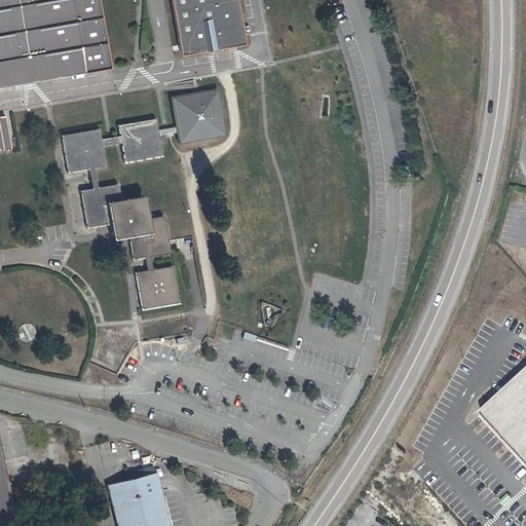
[(0,0),(0,82),(32,77),(17,0),(0,0)]
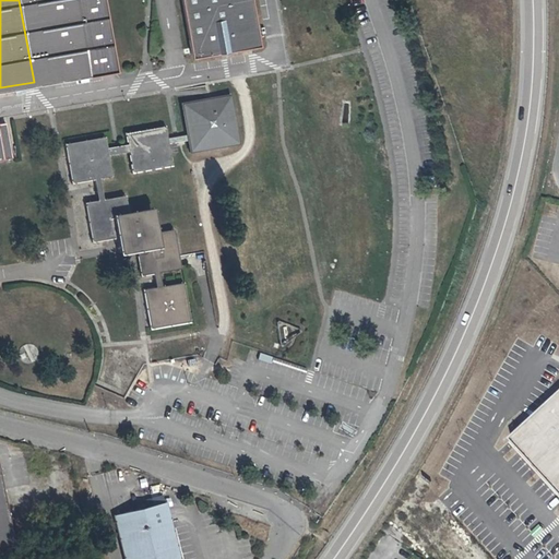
[(19,0),(34,82),(120,69),(107,0),(19,0)]
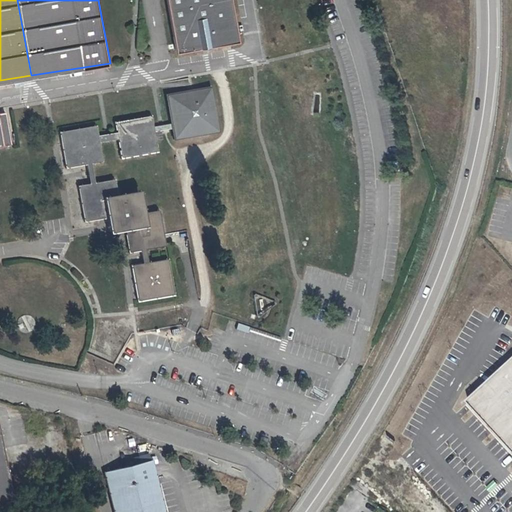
[(169,0),(178,49),(204,45),(228,41),(240,39),(233,0),(169,0)]
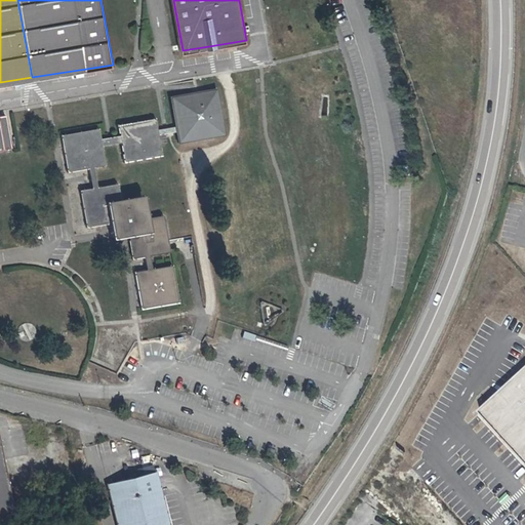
[(177,96),(174,101),(178,125),(179,130),(180,138),(185,142),(224,133),(225,130),(218,93),(214,90),(177,96)]
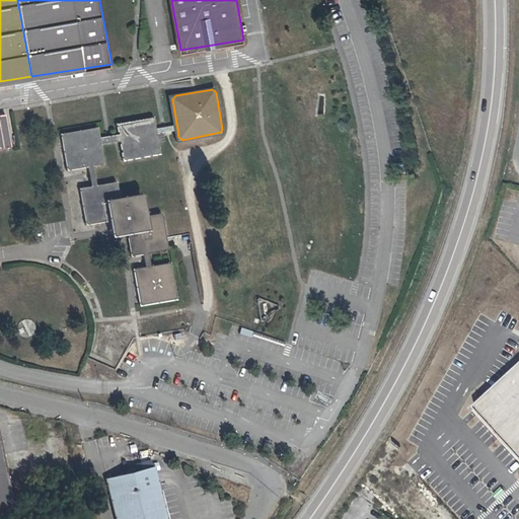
[(5,115),(0,116),(0,149),(10,147),(5,115)]
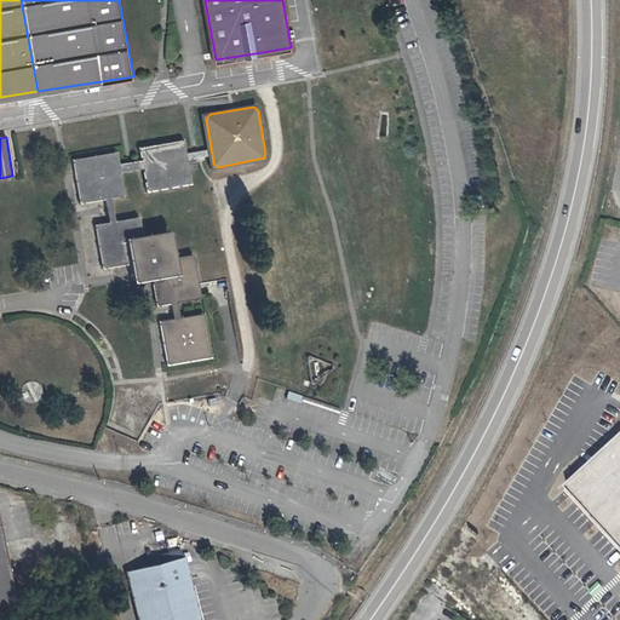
[(183,141),(139,148),(142,161),(143,167),(147,191),(189,184),(185,159),(184,153),(183,141)]
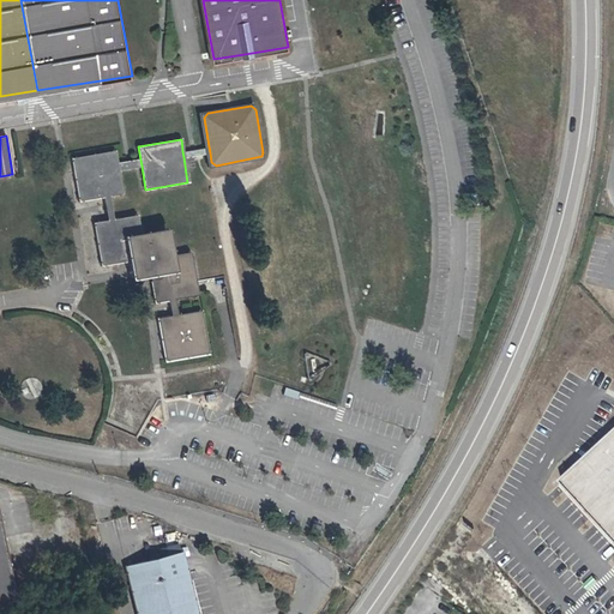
[(193,150),(182,151),(184,157),(210,152),(209,146),(193,150)]
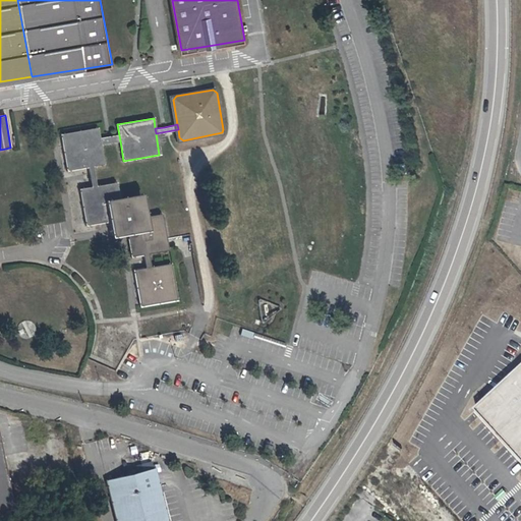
[(98,129),(62,135),(67,171),(88,168),(93,167),(104,165),(101,145),(100,140),(98,129)]
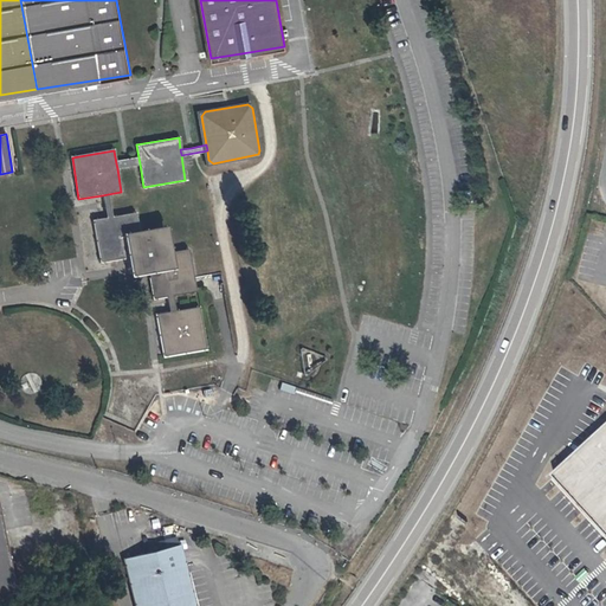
[(128,161),(116,163),(117,168),(140,163),(139,158),(128,161)]
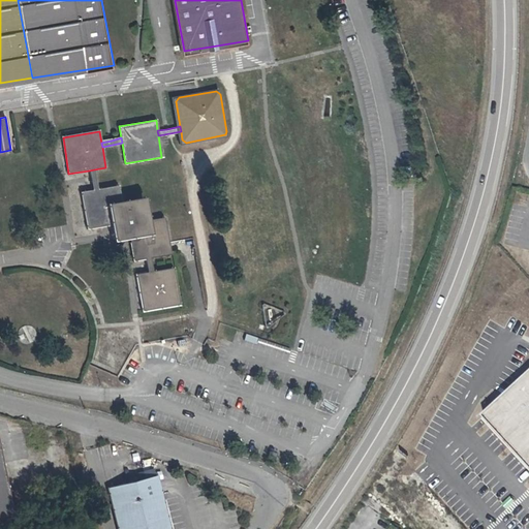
[(94,169),(89,170),(94,188),(99,187),(94,169)]
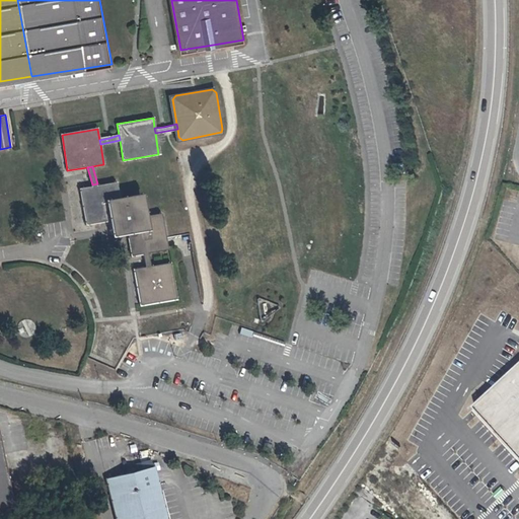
[(92,184),(81,187),(87,223),(110,219),(114,235),(128,233),(132,254),(143,253),(145,266),(134,268),(140,304),(176,298),(170,263),(150,266),(147,251),(167,248),(161,213),(149,215),(145,192),(121,196),(118,179),(97,183),(92,184)]
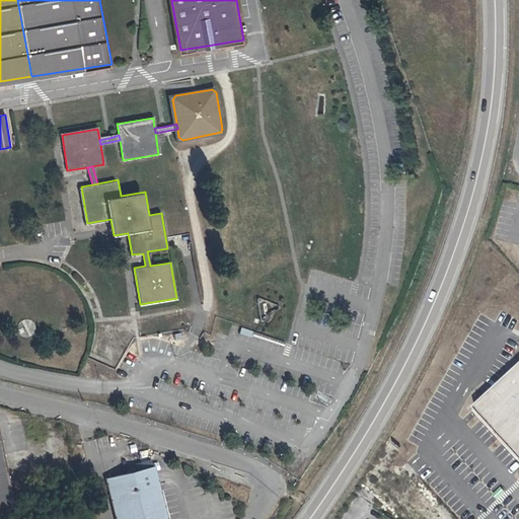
[(518,370),(475,410),(518,457),(518,370)]
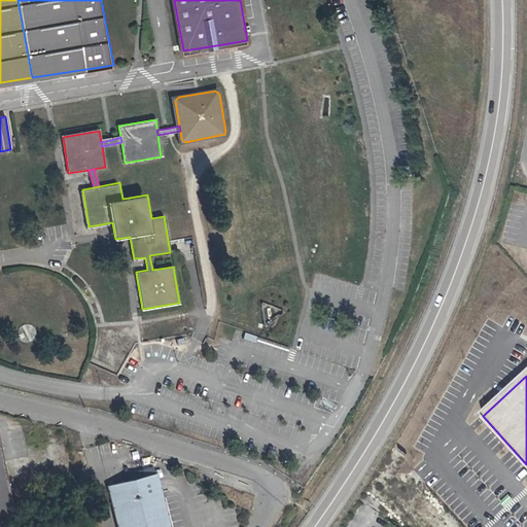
[(0,518),(14,516),(0,447),(0,518)]
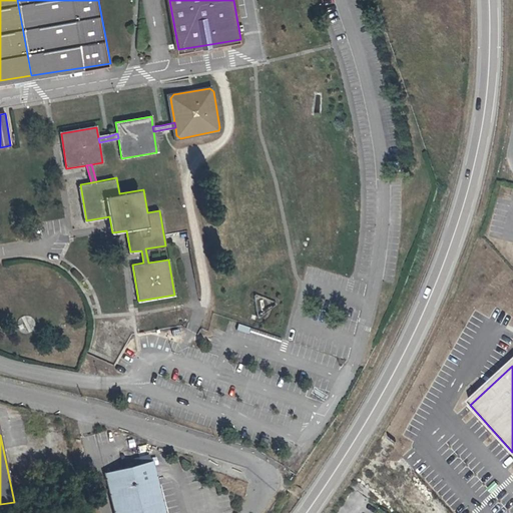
[(166,512),(153,461),(104,474),(114,512),(166,512)]
